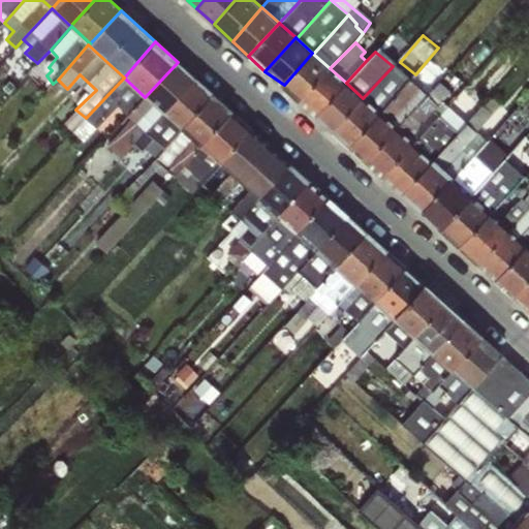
[(312,53),(284,85),(301,99),(330,68),(313,54),(312,53)]
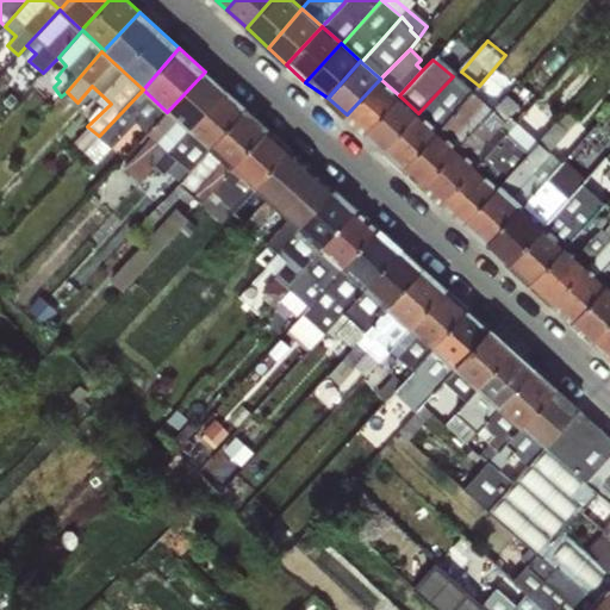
[(190,130),(225,89),(205,72),(167,112),(188,130),(190,130)]
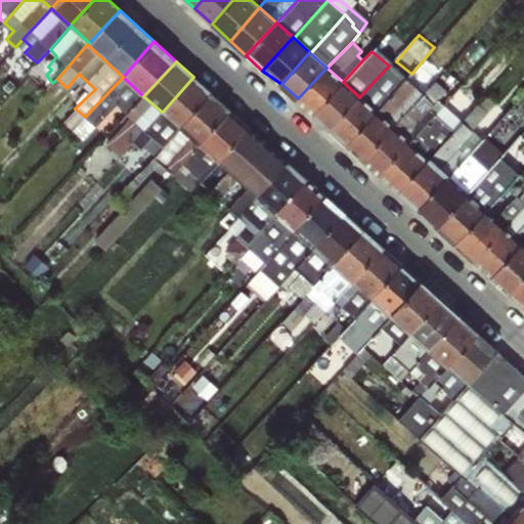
[(377,113),(406,79),(398,72),(401,69),(393,61),(389,66),(359,97),(376,112),(377,113)]
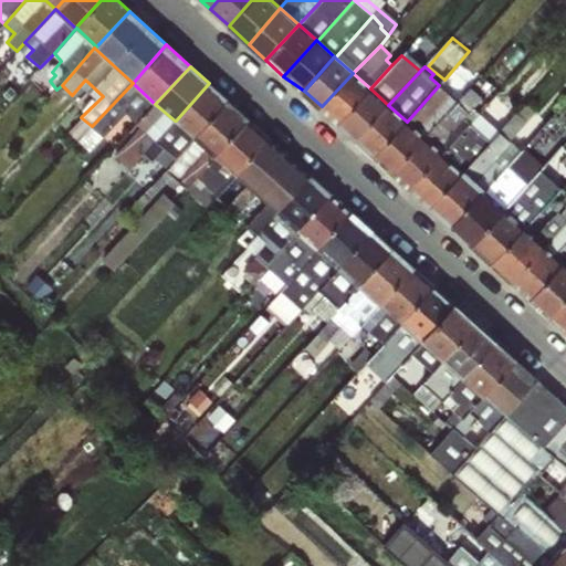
[(353,73),(322,106),(339,123),(370,88),(353,73)]
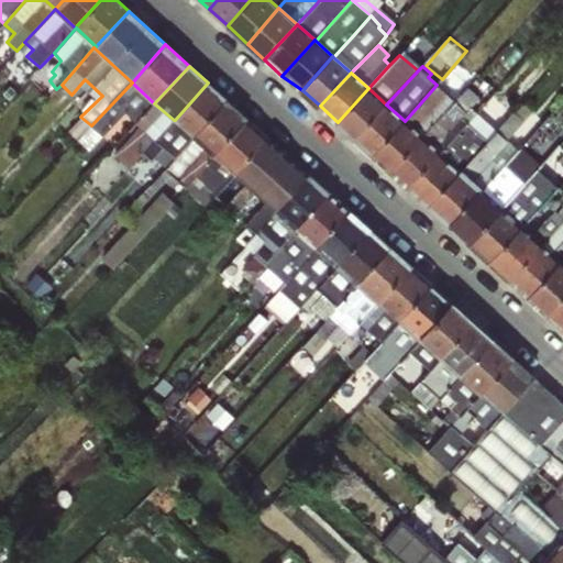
[(422,136),(462,94),(443,78),(437,85),(405,121),(422,136)]
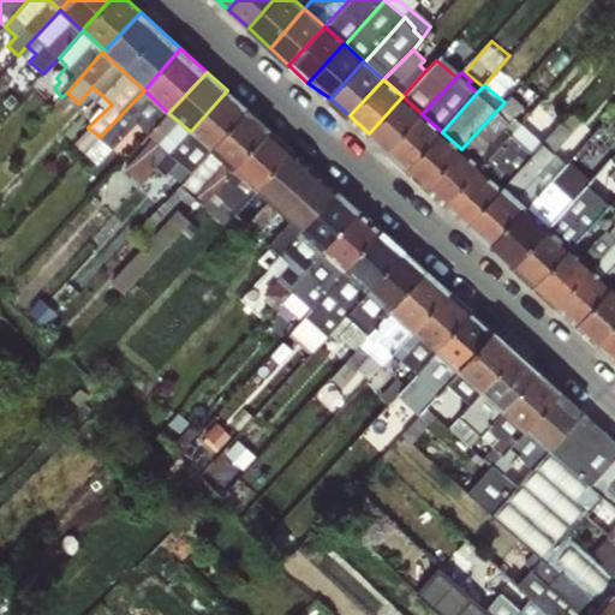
[(144,90),(100,137),(85,153),(97,165),(137,121),(148,133),(168,113),(144,90)]
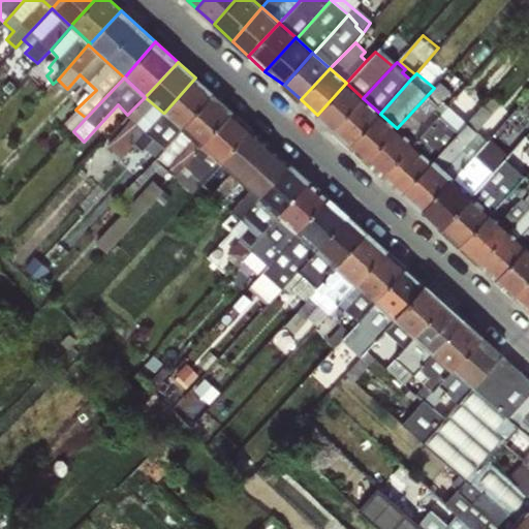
[(182,128),(213,94),(195,78),(164,113),(182,128)]
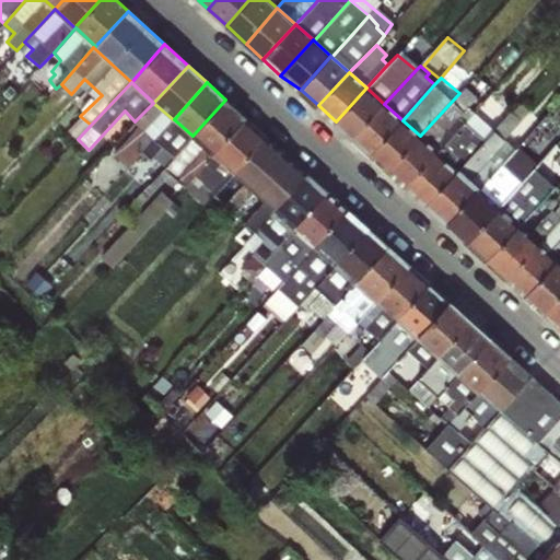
[(366,88),(336,121),(353,138),(384,104),(366,88)]
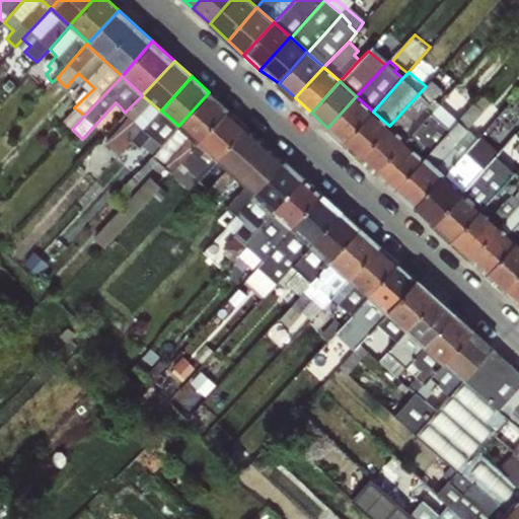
[(430,116),(437,107),(431,102),(442,91),(431,81),(426,86),(389,126),(405,141),(430,116)]
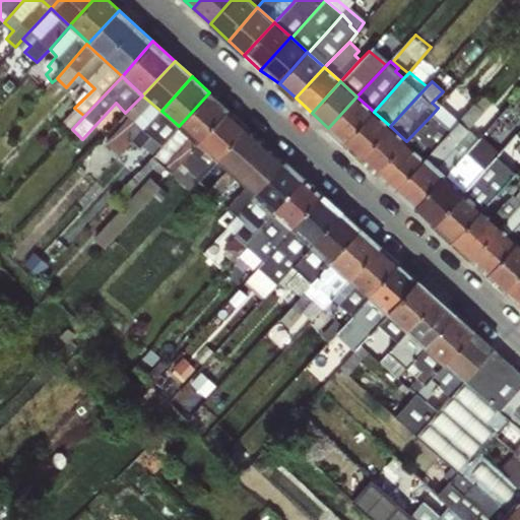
[(197,143),(228,110),(209,92),(179,126),(197,143)]
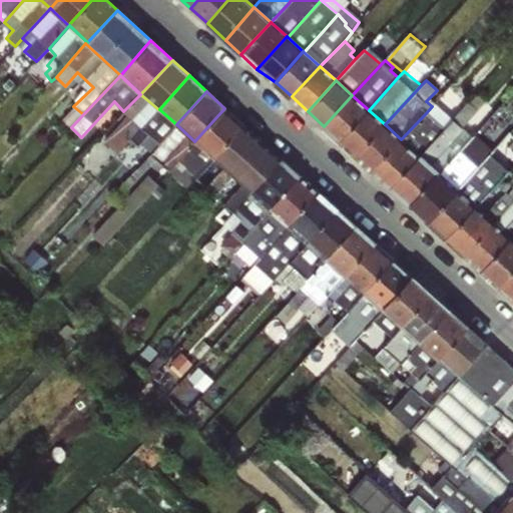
[(140,94),(123,111),(127,114),(103,140),(118,153),(133,136),(158,109),(140,94)]
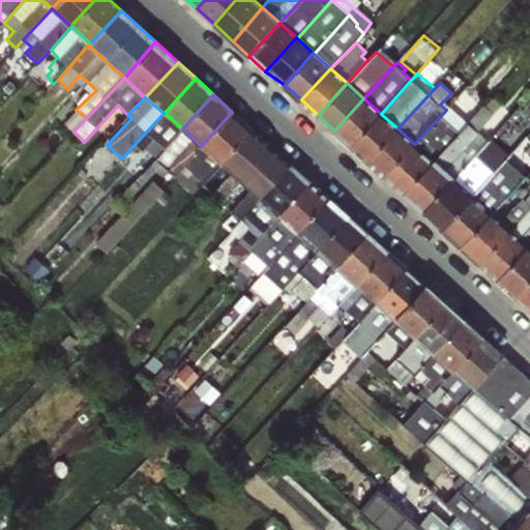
[(479,150),(488,142),(476,133),(502,106),(493,97),(486,106),(467,123),(432,160),(433,162),(452,179),(474,154),(479,150)]
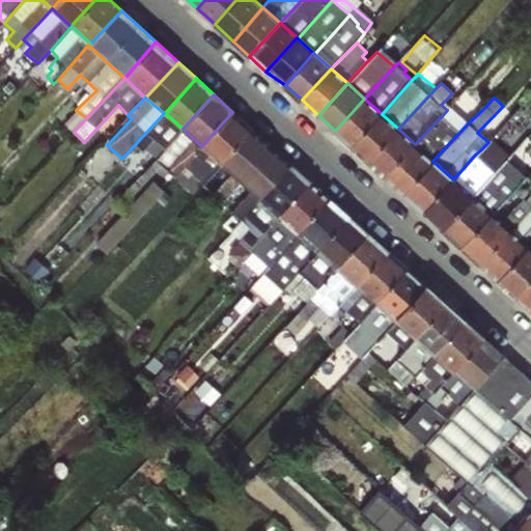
[(364,99),(335,131),(333,133),(351,145),(381,113),(364,99)]
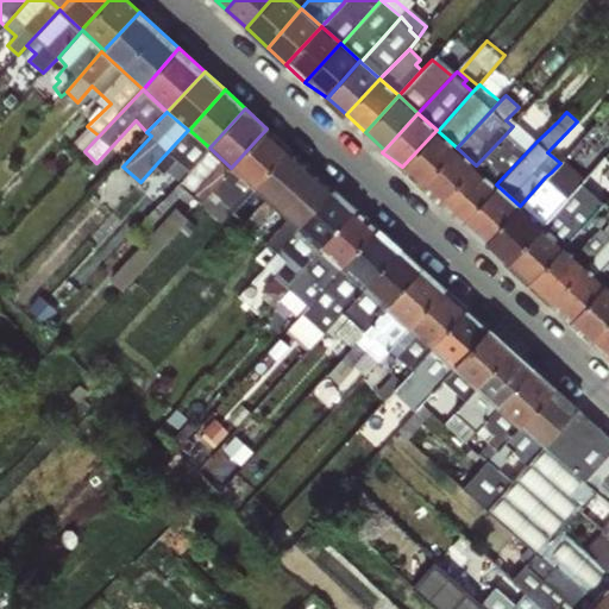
[(496,184),(537,142),(516,123),(513,126),(504,136),(476,165),(477,167),(496,184)]
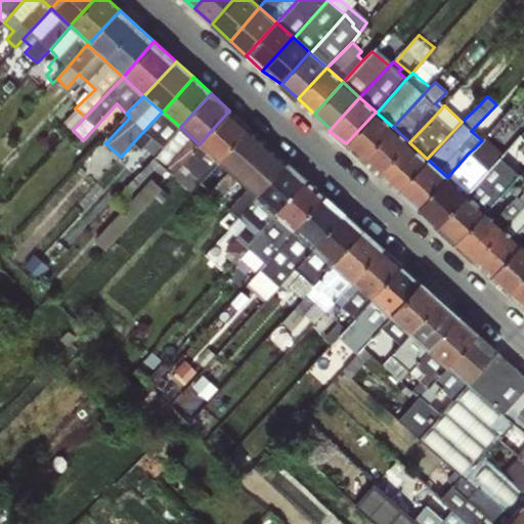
[(217,162),(249,128),(229,111),(199,144),(200,145),(217,162)]
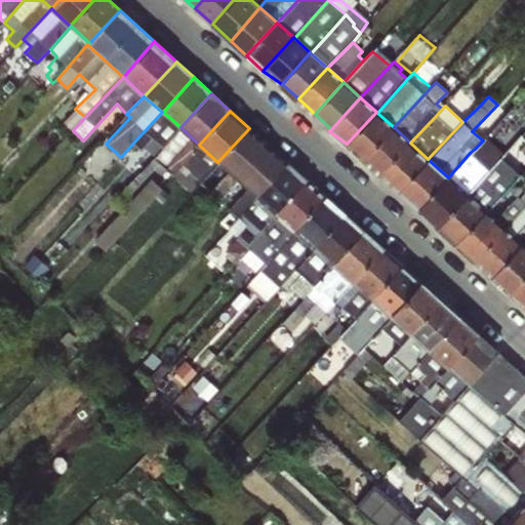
[(163,112),(162,112),(136,139),(154,157),(180,127),(163,112)]
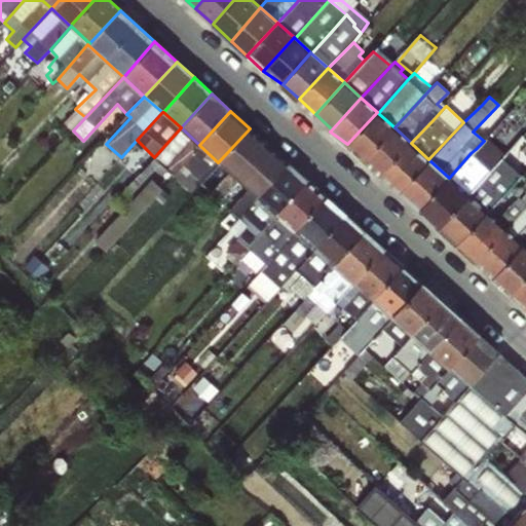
[(378,113),(377,112),(347,144),(365,161),(395,127),(378,113)]
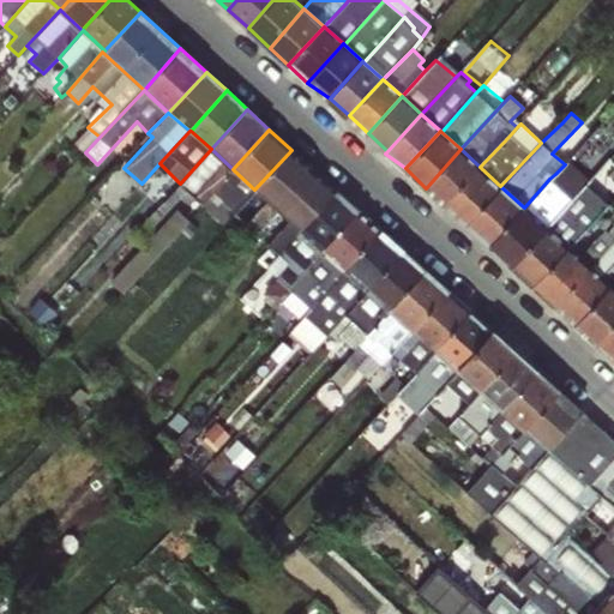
[(211,149),(180,184),(138,230),(145,238),(184,198),(190,203),(196,197),(203,204),(212,194),(234,170),(233,169),(211,149)]
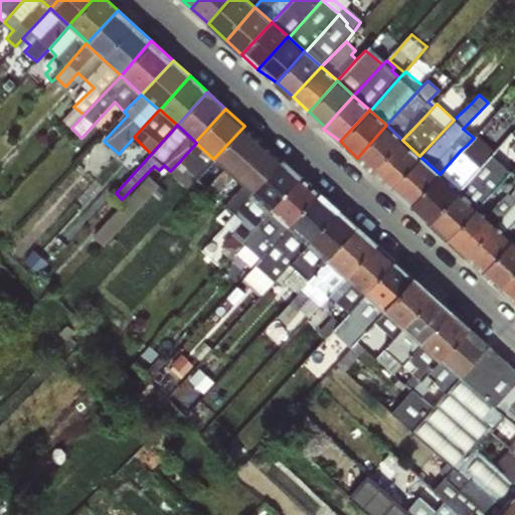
[(402,140),(386,125),(357,158),(373,172),(403,141),(402,140)]
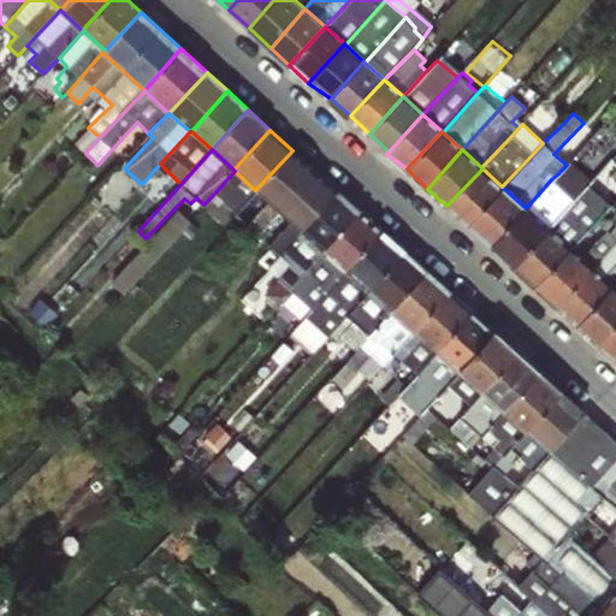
[(279,212),(317,171),(292,150),(255,190),(256,191),(268,202),(279,212)]
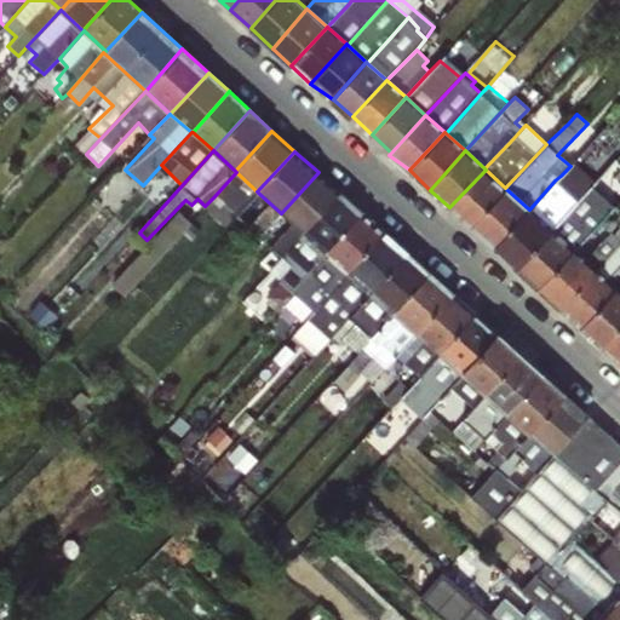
[(570,166),(561,176),(568,183),(580,170),(584,166),(575,160),(570,166)]
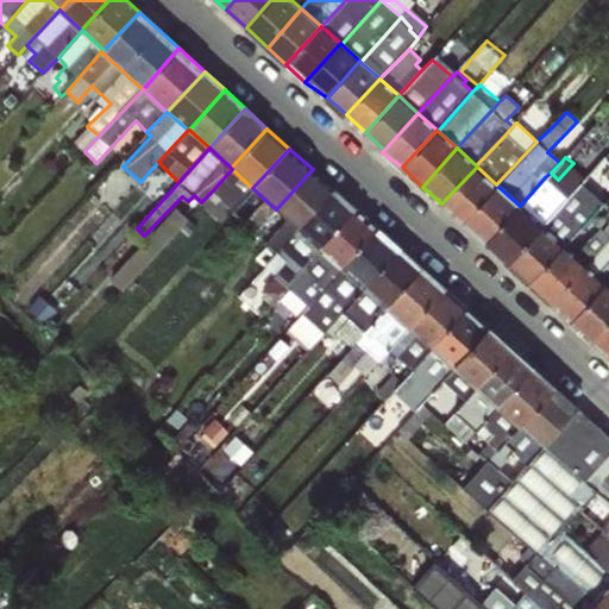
[(608,162),(604,158),(595,169),(603,179),(608,170),(608,162)]
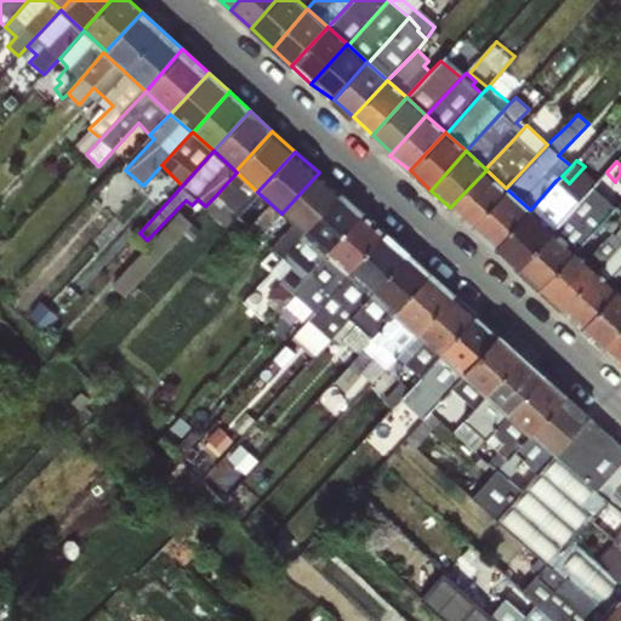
[(506,188),(486,170),(450,208),(472,228),(507,189),(506,188)]
